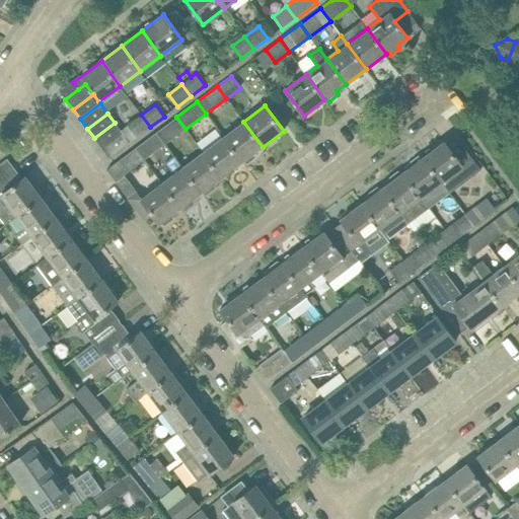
[(120,130),(122,133),(129,142),(150,127),(141,115),(120,130)]
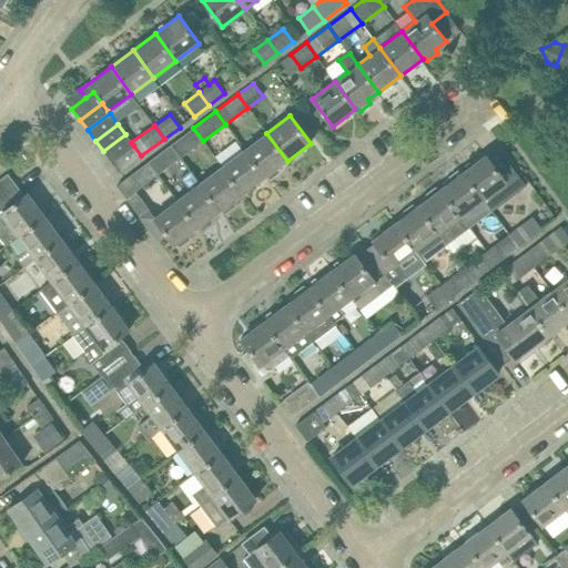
[(193,128),(170,144),(180,158),(203,141),(193,128)]
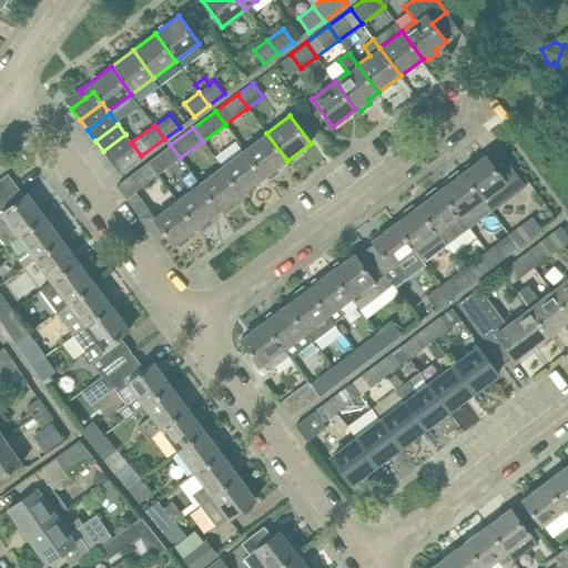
[(277,168),(287,161),(266,133),(244,150),(265,178),(265,176),(270,180),(280,172),(277,168)]
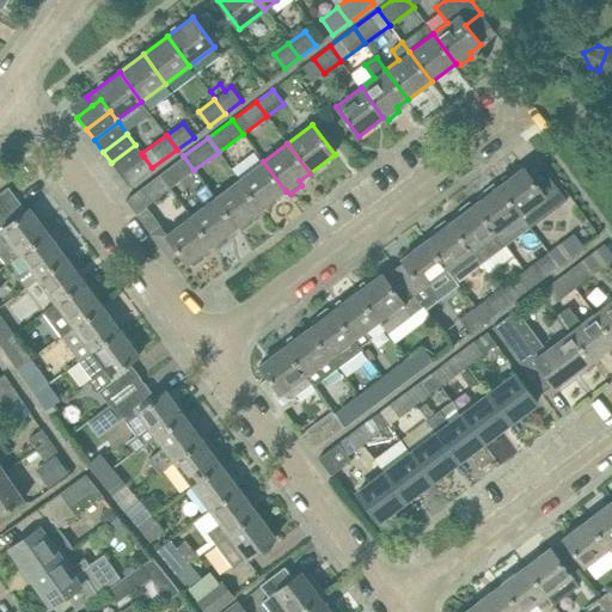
[(135,145),(111,163),(120,175),(144,157),(141,153),(135,145)]
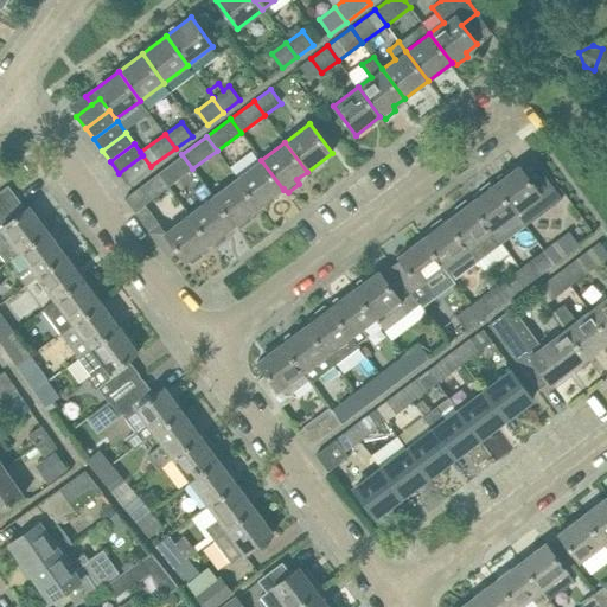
[(181,154),(158,173),(168,186),(192,168),(181,154)]
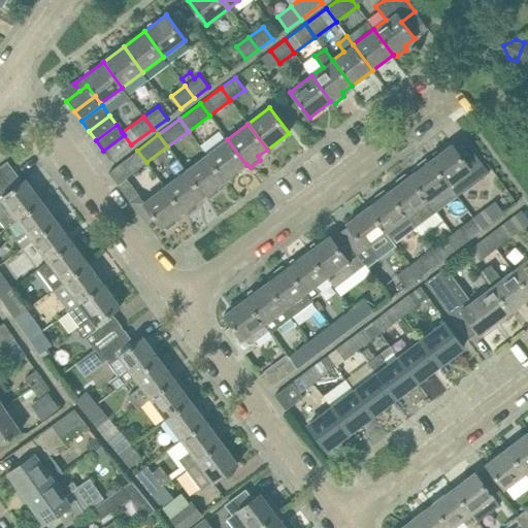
[(124,135),(103,151),(110,160),(131,144),(124,135)]
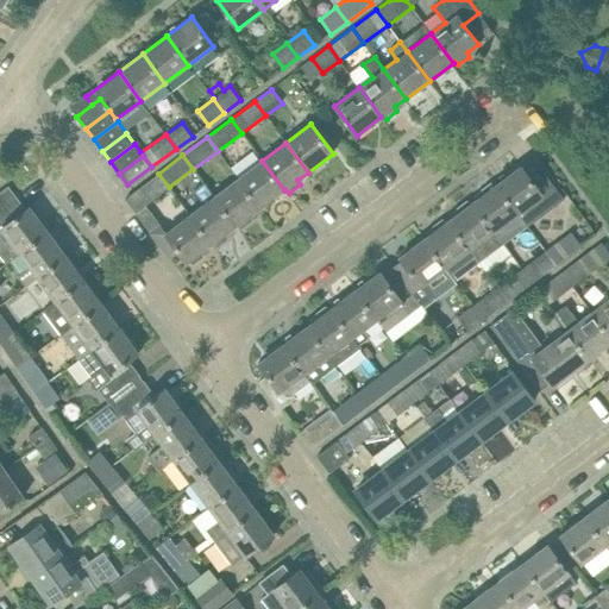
[(259,208),(284,190),(262,161),(238,179),(259,208)]
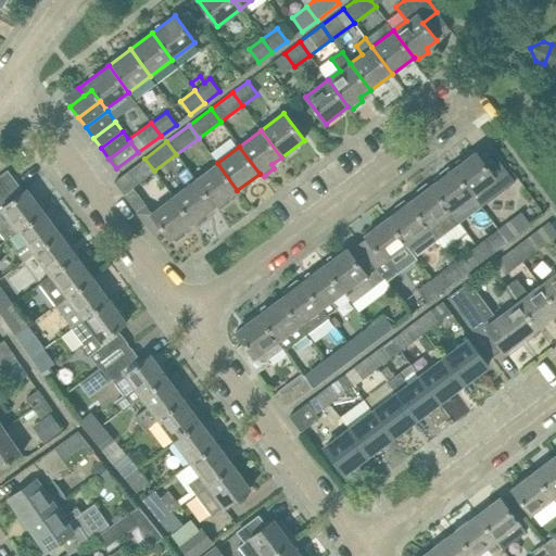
[(475,151),(453,168),(472,196),(481,206),(515,181),(498,161),(488,168),(475,151)]
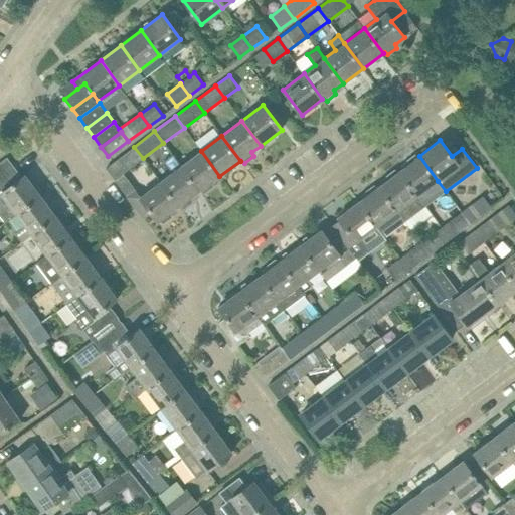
[(106,168),(115,180),(143,158),(134,147),(106,168)]
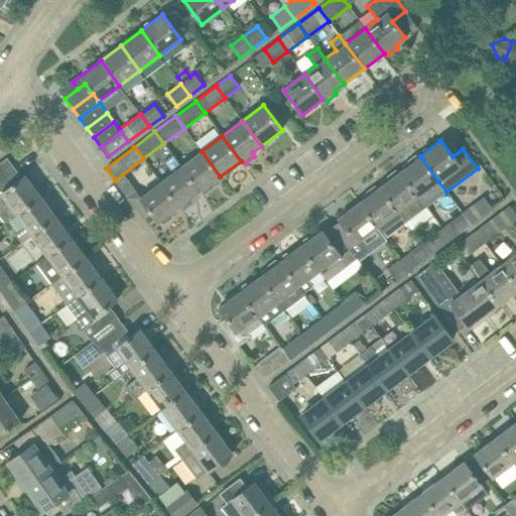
[(212,182),(220,176),(202,151),(181,165),(200,191),(201,191),(205,194),(213,186),(212,182)]
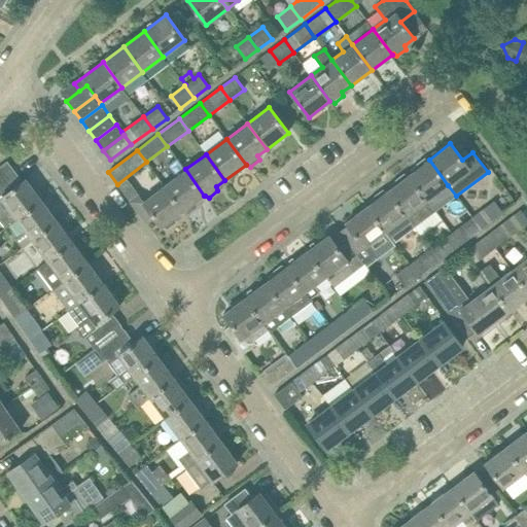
[(183,211),(204,196),(185,169),(176,157),(168,165),(176,176),(164,185),(183,211)]
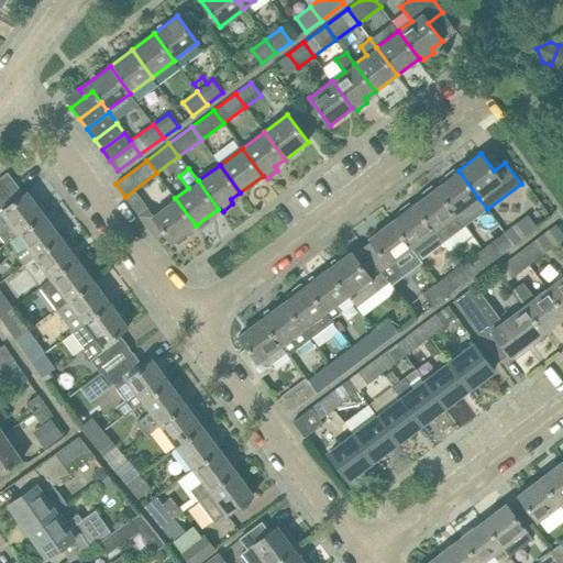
[(456,214),(478,198),(459,170),(457,170),(453,169),(444,175),(445,180),(435,187),(456,214)]
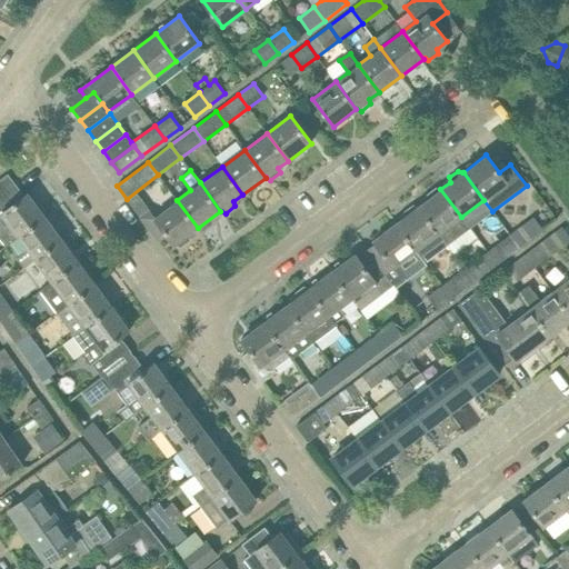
[(0,187),(12,205),(23,196),(8,173),(0,179),(0,187)]
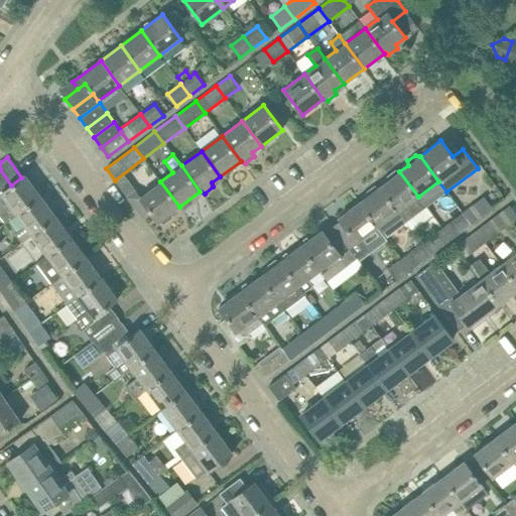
[(11,185),(0,169),(0,189),(2,192),(11,185)]
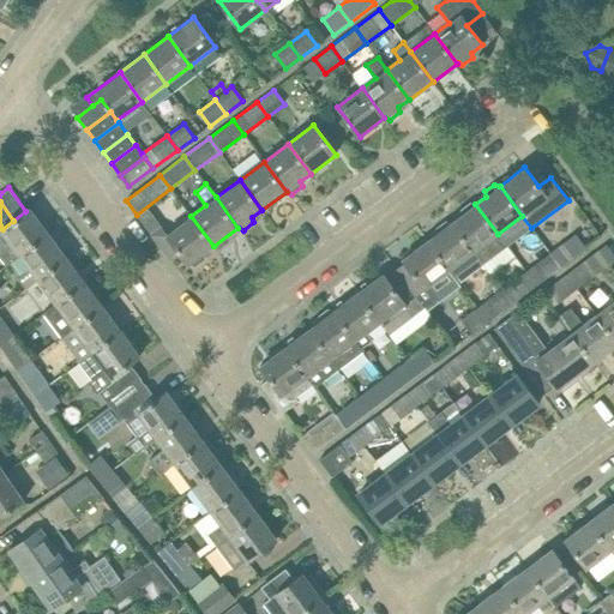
[(475,204),(470,203),(461,210),(461,215),(451,222),(482,264),(507,246),(498,234),(475,204)]
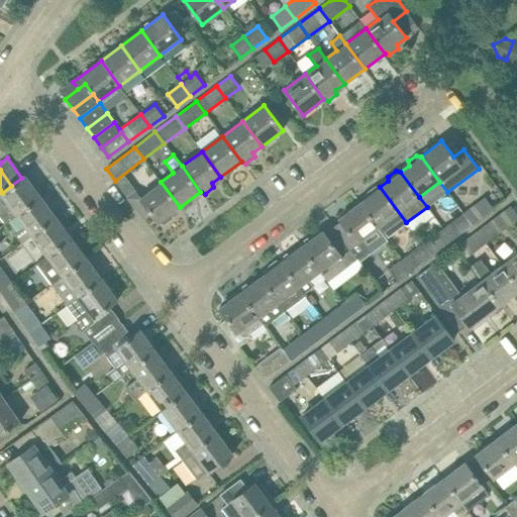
[(16,215),(41,196),(25,176),(21,178),(11,186),(2,193),(0,194),(9,206),(0,212),(0,216),(5,223),(16,215)]
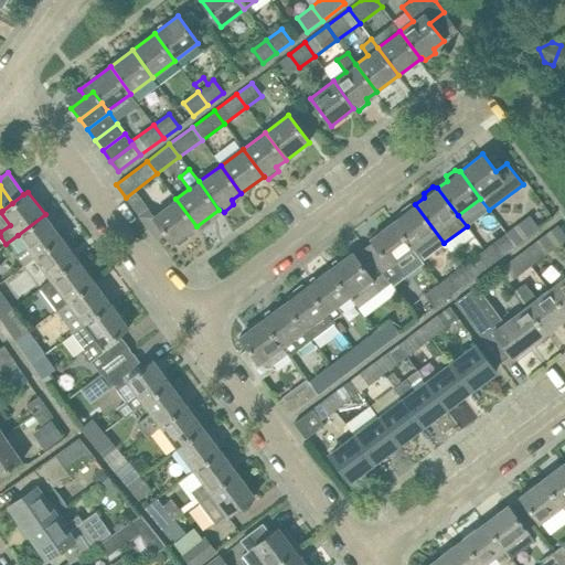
[(196,226),(176,199),(155,215),(149,209),(139,215),(157,240),(166,233),(173,244),(174,243),(179,245),(188,237),(187,234),(196,226)]
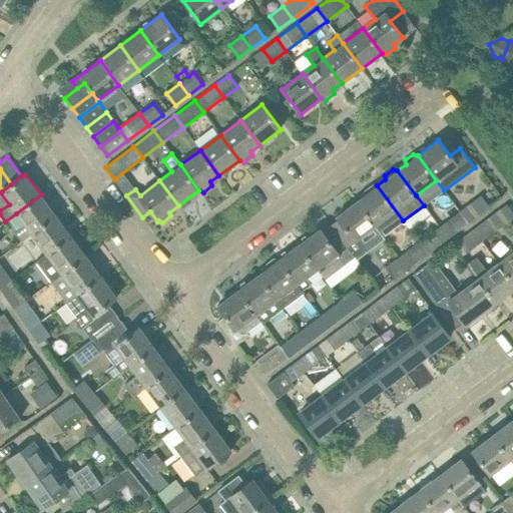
[(365,194),(357,200),(376,225),(383,235),(403,220),(377,185),(376,186),(373,184),(365,190),(365,194)]
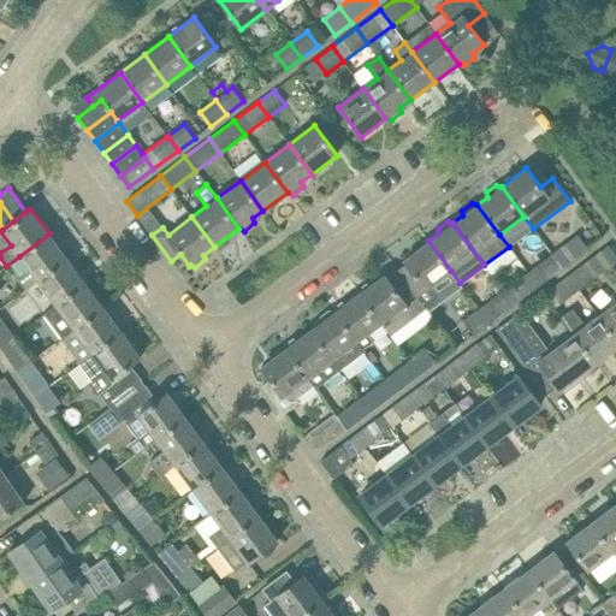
[(37,280),(67,259),(49,234),(19,256),(29,270),(18,278),(27,289),(37,280)]
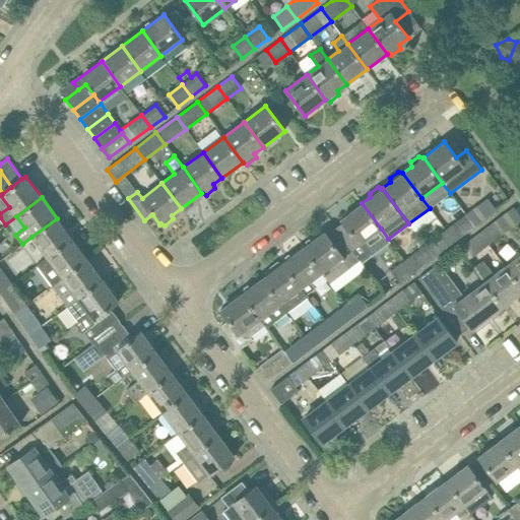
[(363,242),(381,229),(362,203),(340,219),(342,221),(334,228),(362,264),(373,255),(363,242)]
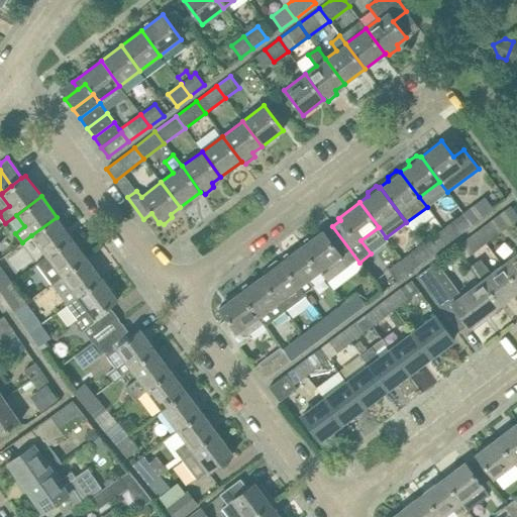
[(462,212),(472,224),(493,209),(490,205),(489,206),(489,205),(483,210),(477,202),(462,212)]
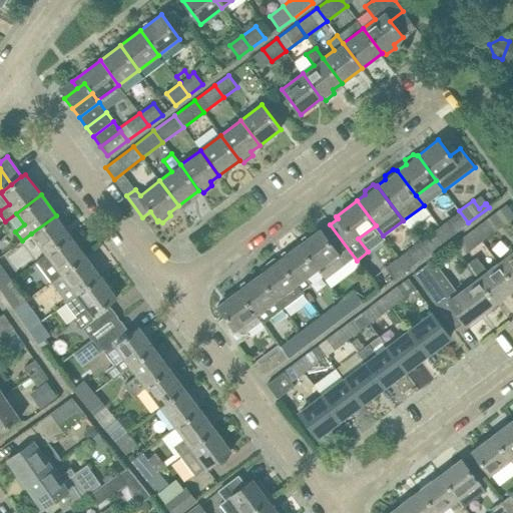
[(439,225),(448,237),(468,222),(459,210),(454,203),(450,206),(451,212),(452,215),(439,225)]
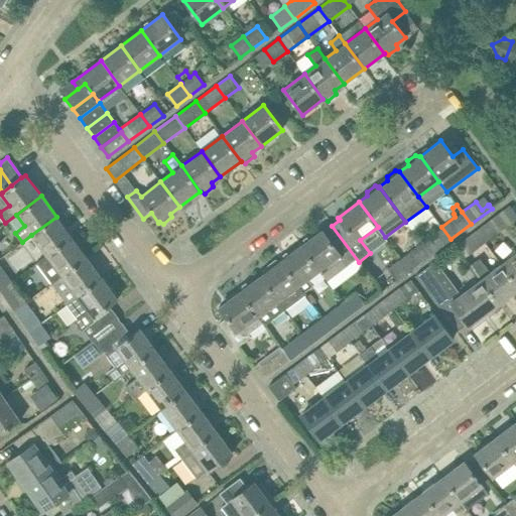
[(497,215),(476,230),(485,242),(506,227),(497,215)]
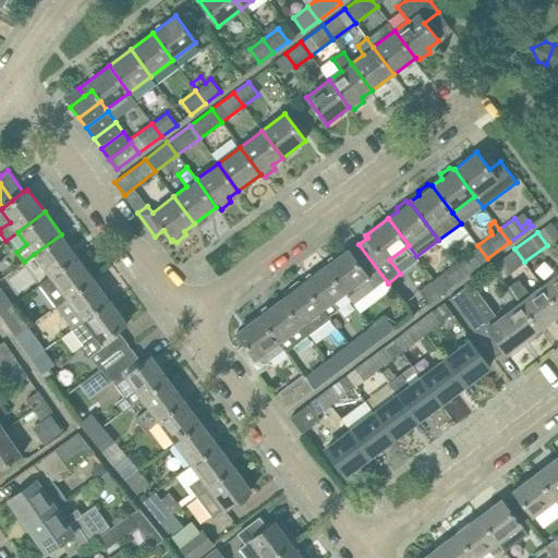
[(50,276),(77,256),(61,234),(34,254),(50,276)]
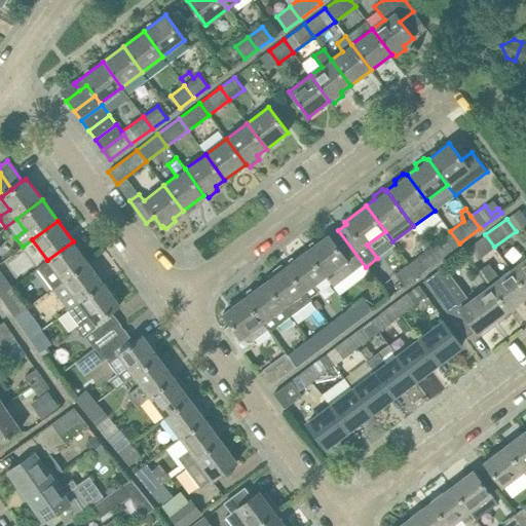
[(459,243),(450,231),(428,247),(439,260),(459,243)]
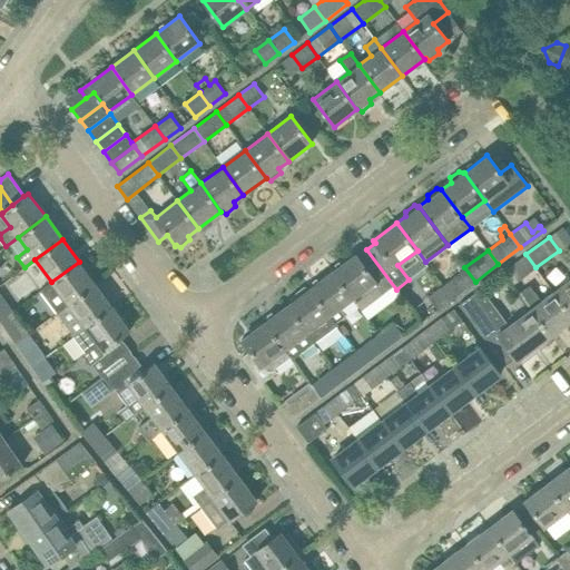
[(353,300),(375,282),(355,254),(332,272),(353,300)]
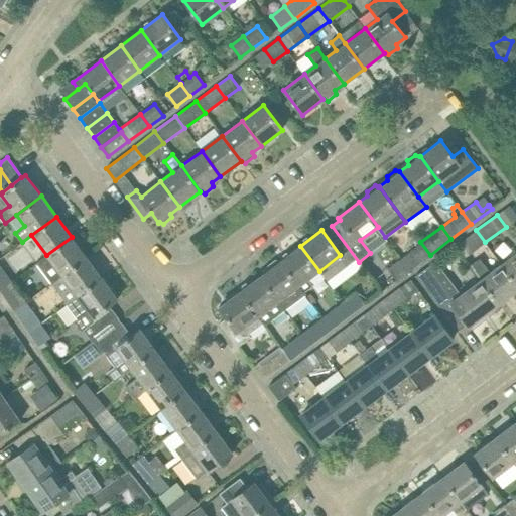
[(485,242),(476,230),(456,246),(465,258),(485,242)]
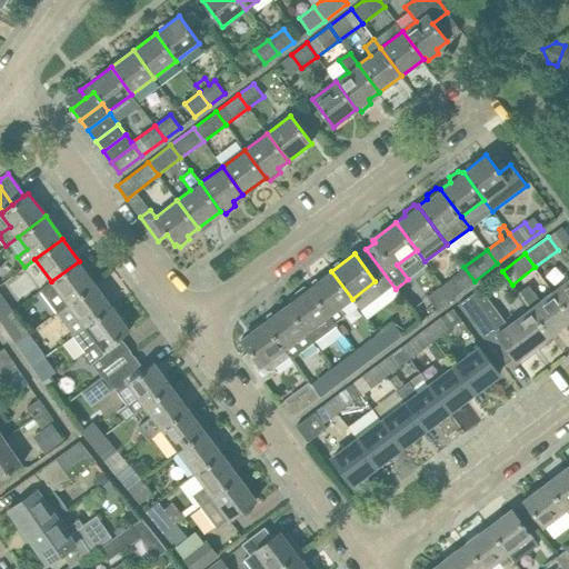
[(79,261),(51,281),(40,289),(57,312),(96,283),(79,261)]
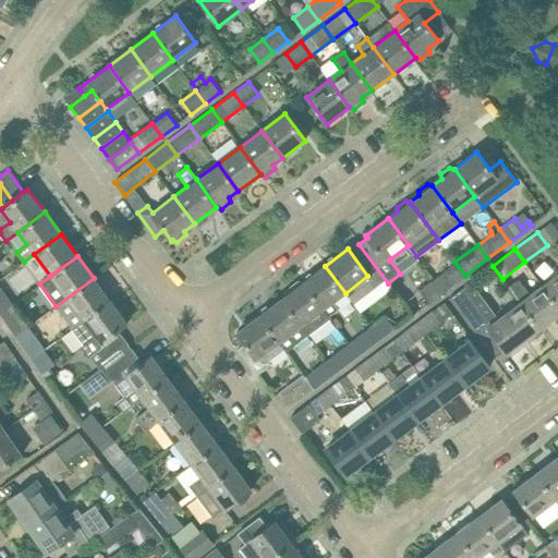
[(465,276),(455,262),(433,278),(443,292),(465,276)]
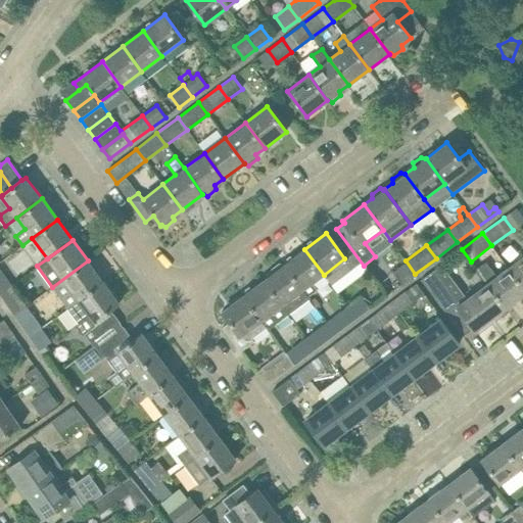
[(522,245),(522,246),(522,245),(522,255),(508,267),(522,286),(522,245)]
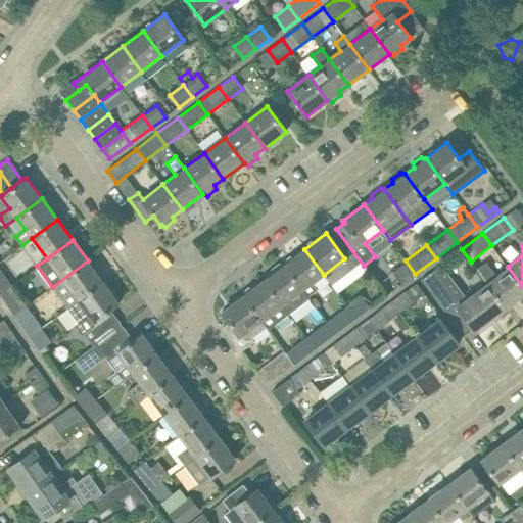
[(324,275),(304,249),(284,265),(307,296),(317,289),(312,283),(324,275)]
